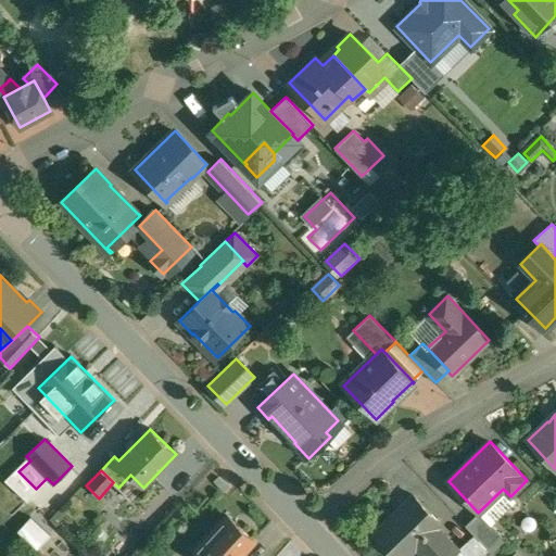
[(202,494),(192,505),(197,509),(206,497),(202,494)]
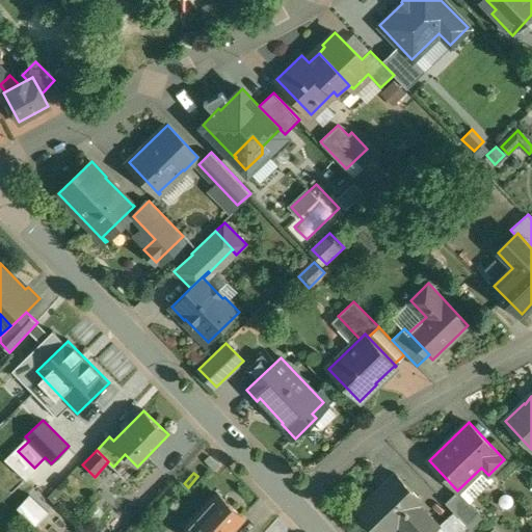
[(396,474),(357,511),(376,531),(390,531),(401,521),(411,531),(432,531),(437,528),(417,506),(422,501),(396,474)]
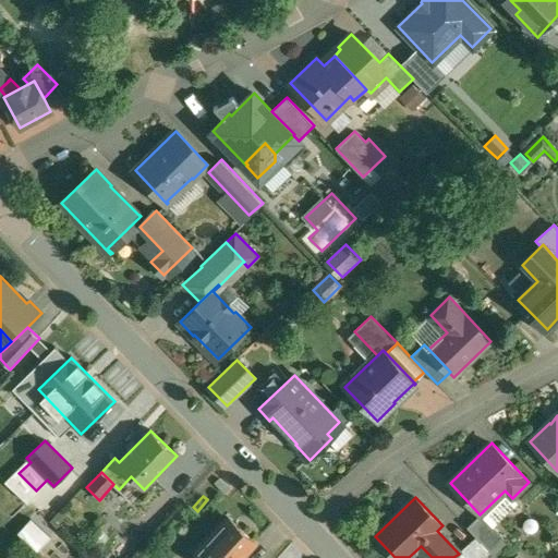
[(24,530),(44,547),(55,535),(35,517),(24,530)]
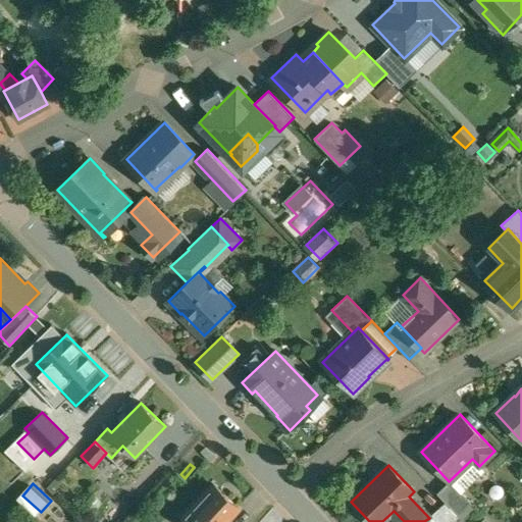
[(477,508),(454,484),(440,498),(449,506),(463,521),(477,508)]
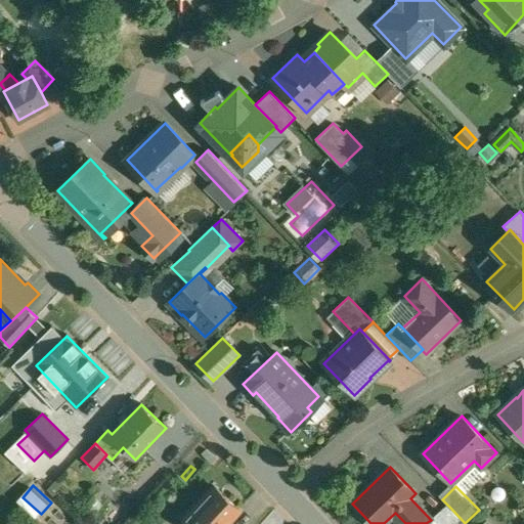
[(215,487),(184,520),(188,523),(227,523),(241,511),(215,487)]
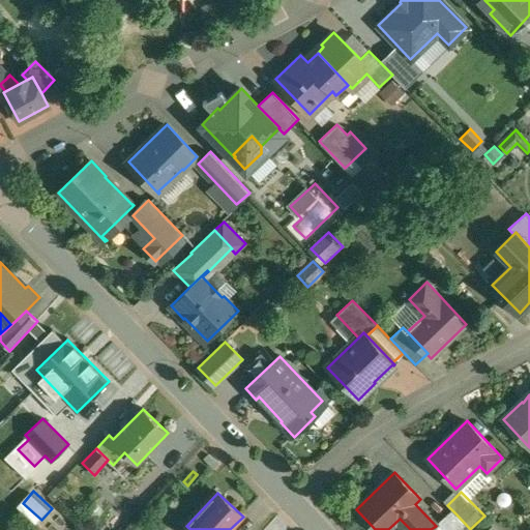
[(455,513),(439,529),(471,529),(470,529),(455,513)]
